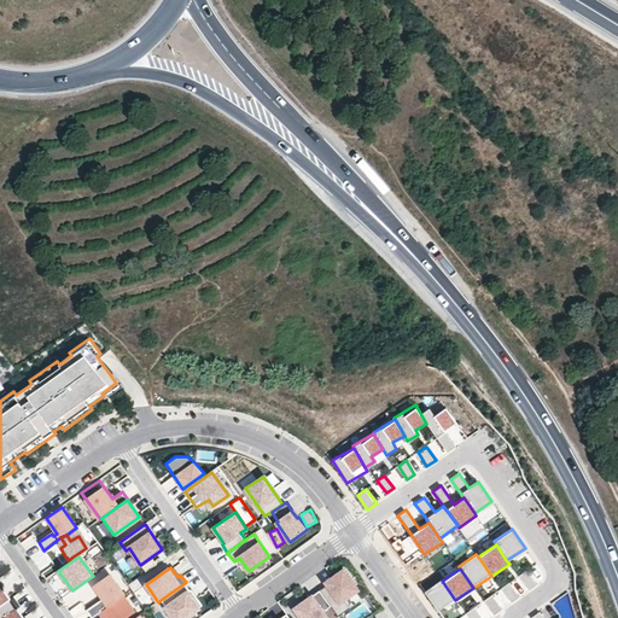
[(320,590),(332,607),(338,617),(351,608),(344,600),(359,590),(344,570),(333,577),(336,579),(327,586),(320,590)]
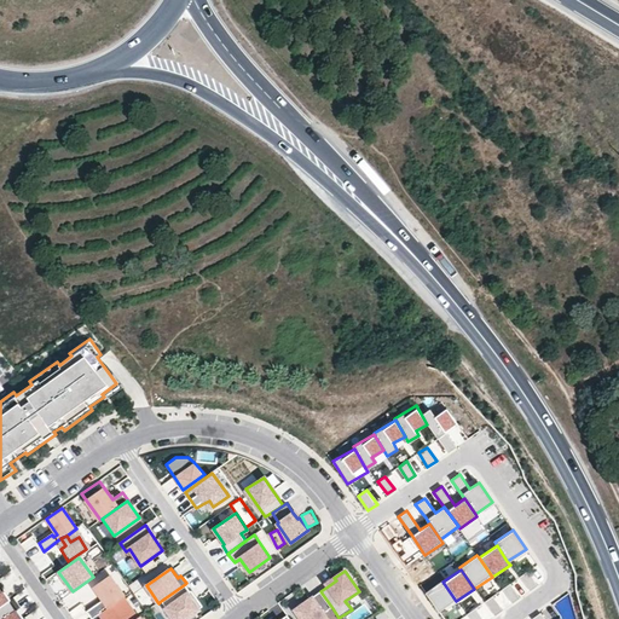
[(528,572),(522,576),(531,589),(538,584),(528,572)]
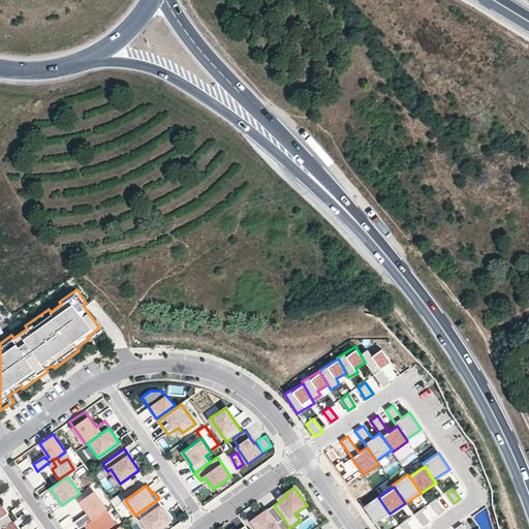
[(94,492),(81,502),(88,512),(93,519),(105,510),(106,509),(94,492)]
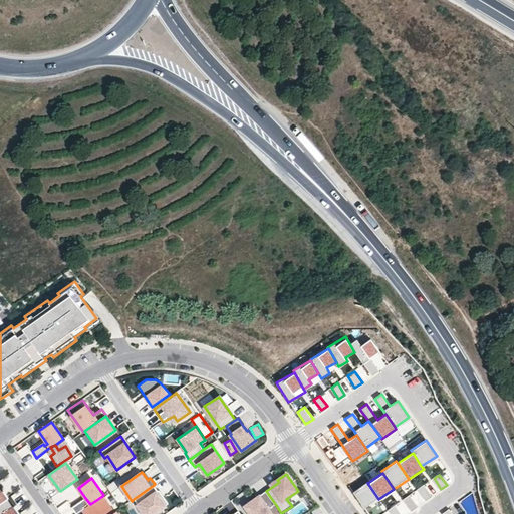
[(115,480),(107,484),(117,504),(125,501),(115,480)]
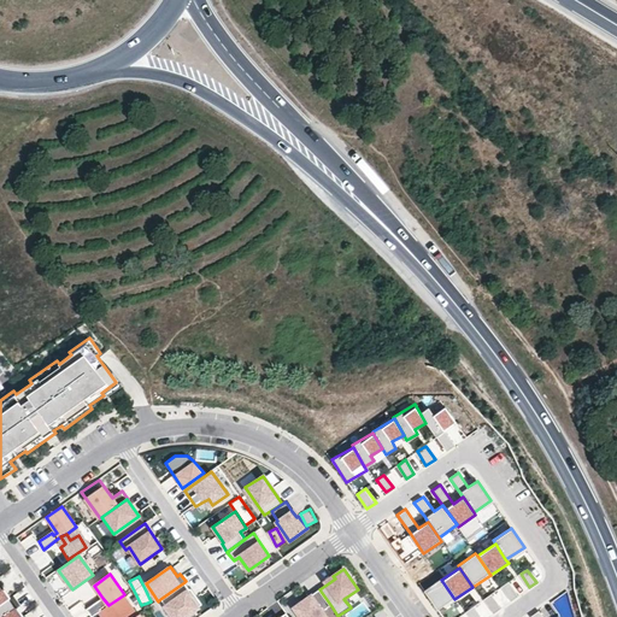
[(441,579),(423,591),(436,611),(454,599),(441,580),(441,579)]
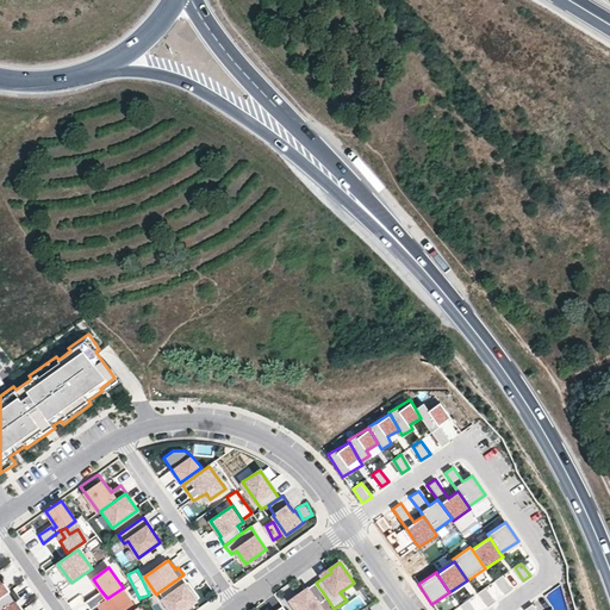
[(159,592),(170,609),(182,609),(200,598),(188,582),(187,583),(182,576),(159,592)]
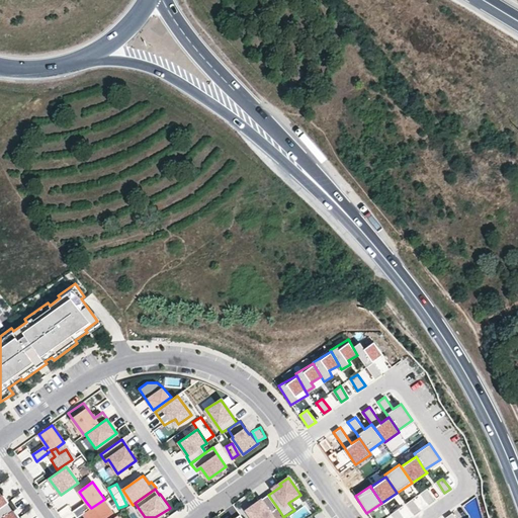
[(427,489),(420,493),(430,505),(436,501),(427,489)]
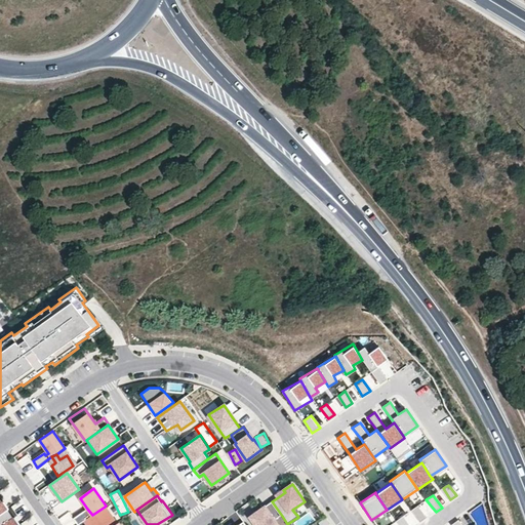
[(250,517),(255,524),(278,524),(275,520),(282,516),(272,501),(257,512),(253,515),(250,517)]
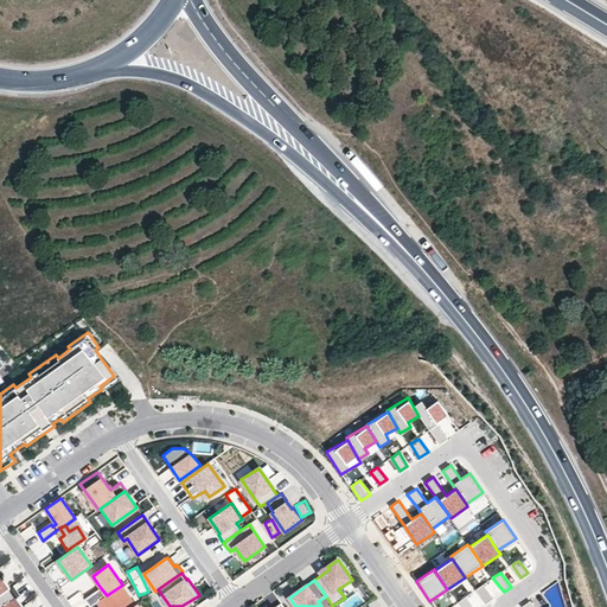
[(481,585),(475,589),(486,604),(492,600),(481,585)]
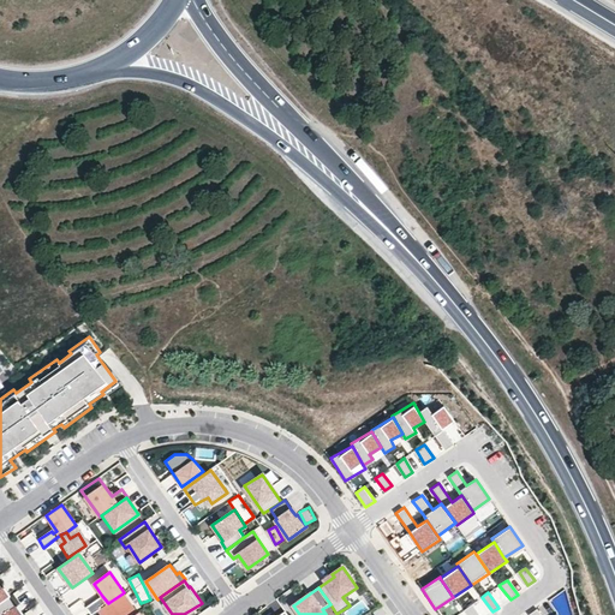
[(100,610),(102,614),(133,614),(137,614),(123,593),(108,603),(100,610)]
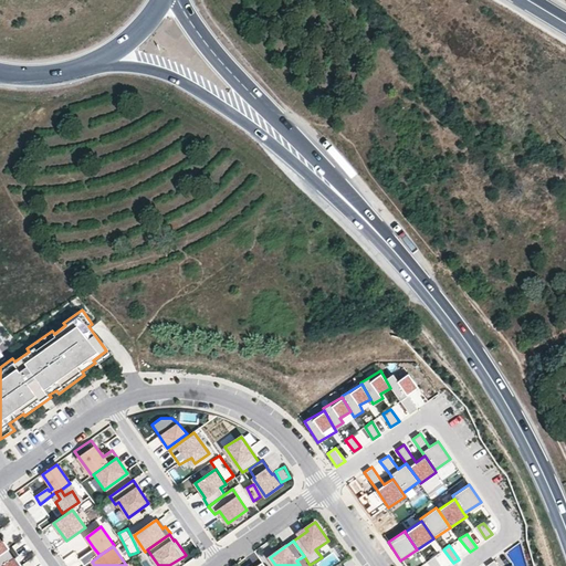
[(100,555),(94,548),(79,559),(83,565),(84,565),(92,562),(100,555)]
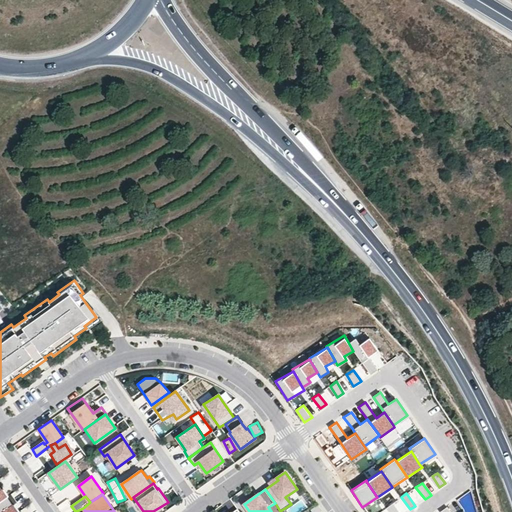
[(0,502),(0,511),(17,511),(7,497),(0,502)]
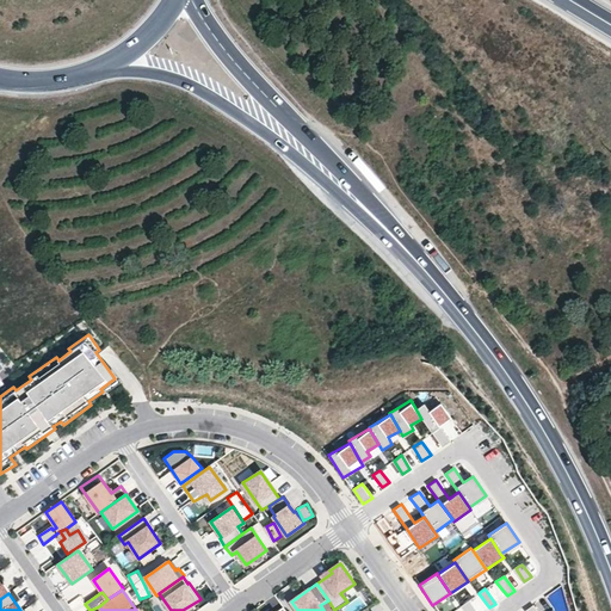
[(476,610),(469,600),(462,605),(464,610),(476,610)]
